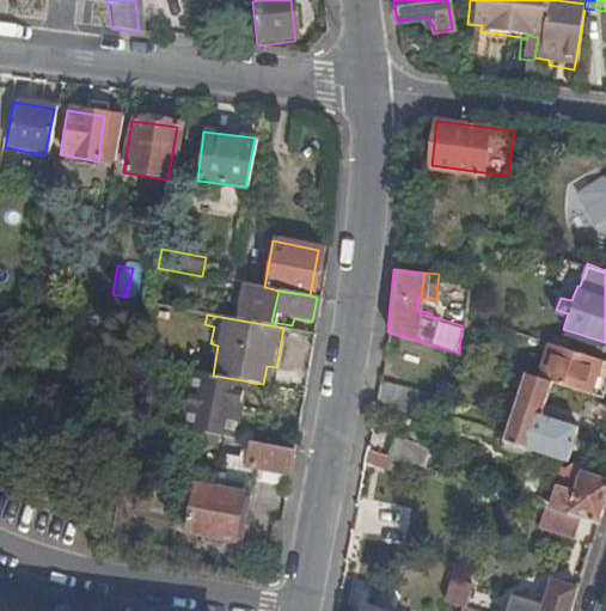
[(65,333),(62,347),(74,349),(77,335),(65,333)]
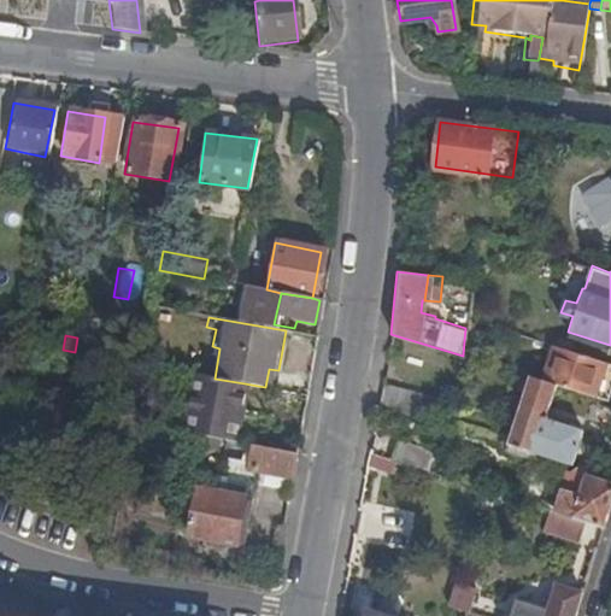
[(594,396),(605,362),(554,346),(542,380),(553,383),(594,396)]
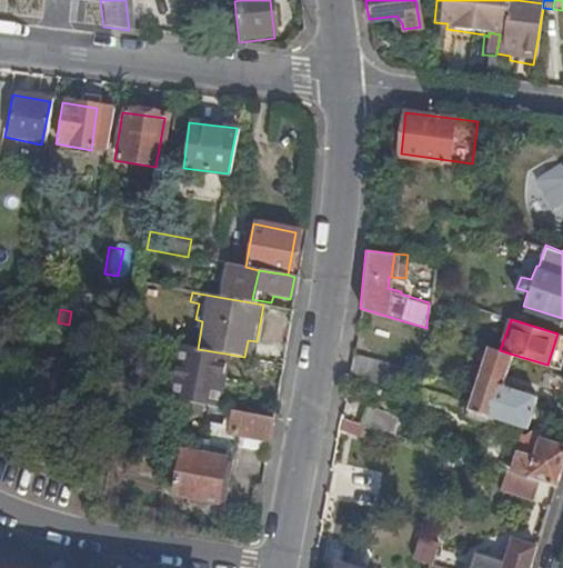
[(559,368),(562,349),(562,335),(558,334),(548,365),(559,368)]
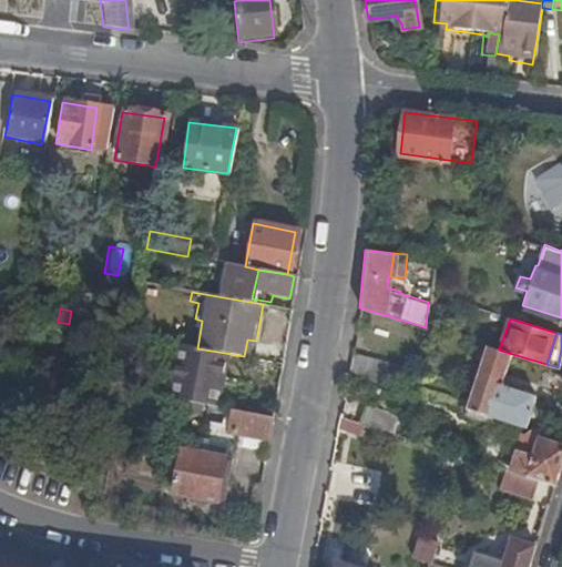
[(244,356),(253,358),(256,341),(247,340),(244,356)]
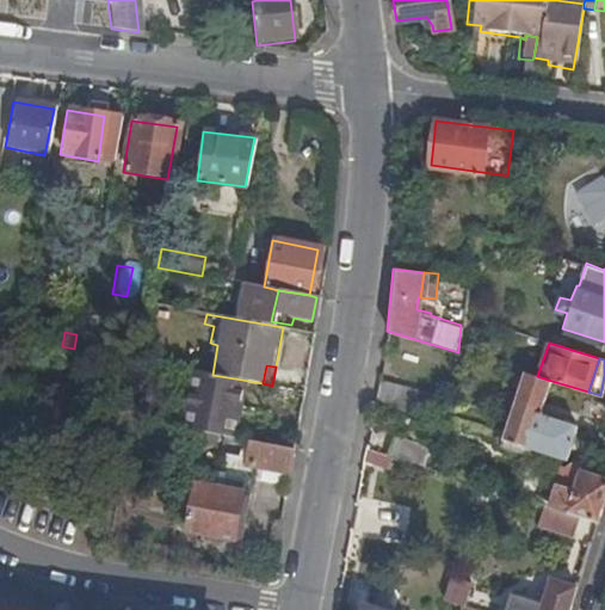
[(242,380),(213,375),(191,370),(181,429),(195,431),(213,435),(232,438),(242,380)]
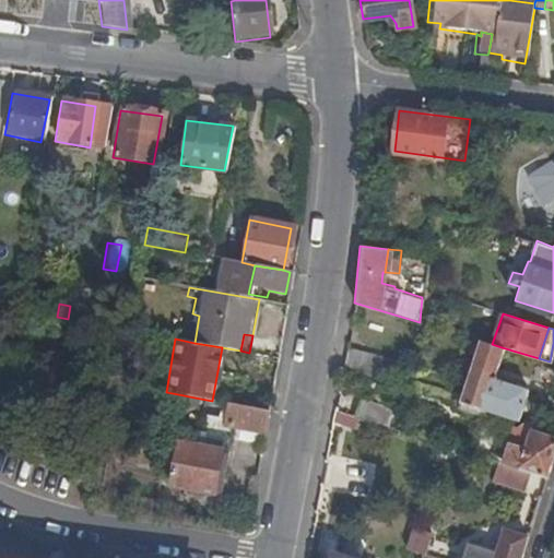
[(492,344),(478,340),(457,408),(481,416),(483,410),(516,419),(525,390),(492,378),(502,347),(492,344)]
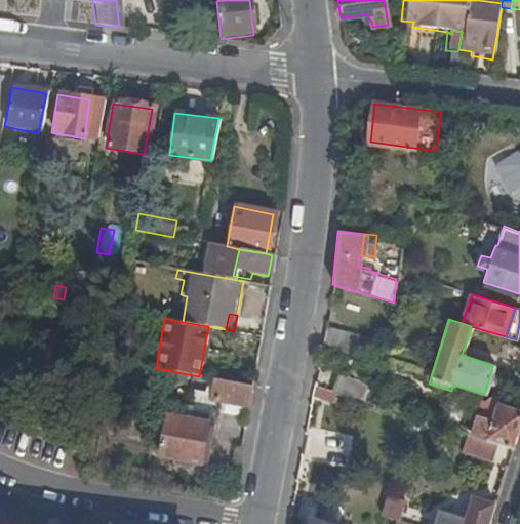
[(325,326),(322,344),(336,348),(343,330),(325,326)]
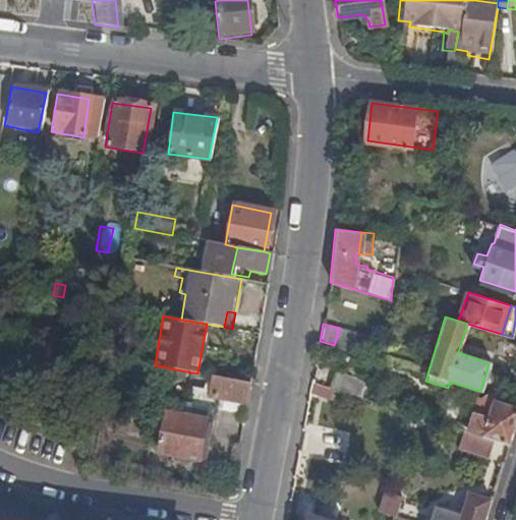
[(340,328),(334,345),(365,355),(370,338),(340,328)]
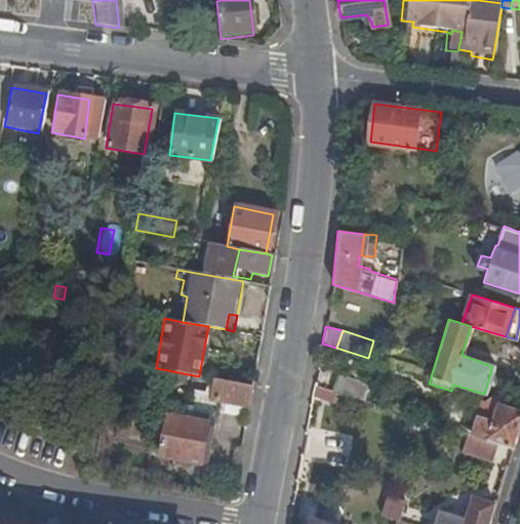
[(368,358),(380,362),(385,344),(373,340),(368,358)]
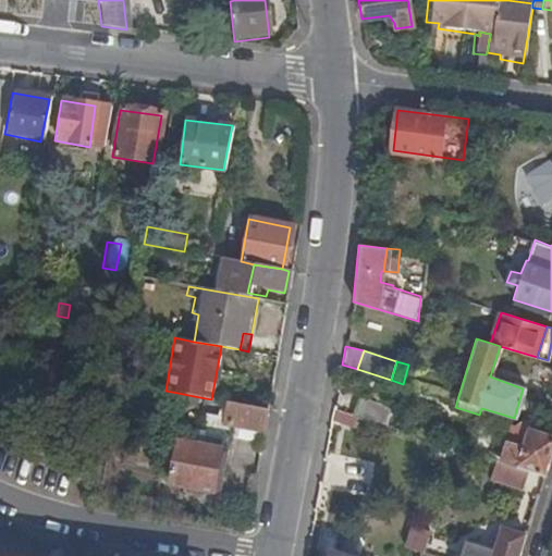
[(193,403),(194,396),(178,393),(176,399),(193,403)]
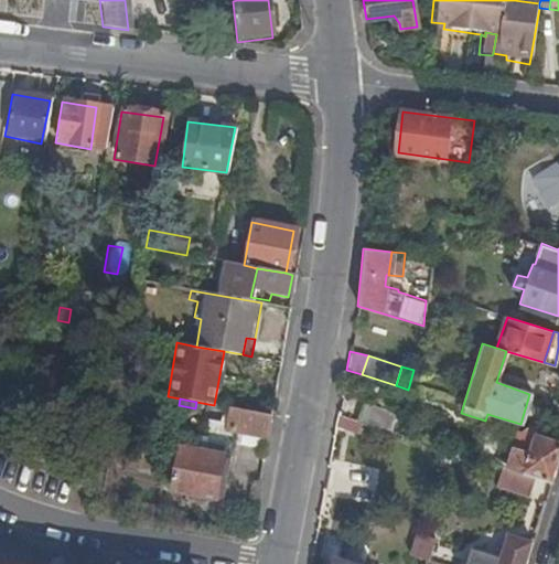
[(362,403),(356,419),(390,431),(395,414),(362,403)]
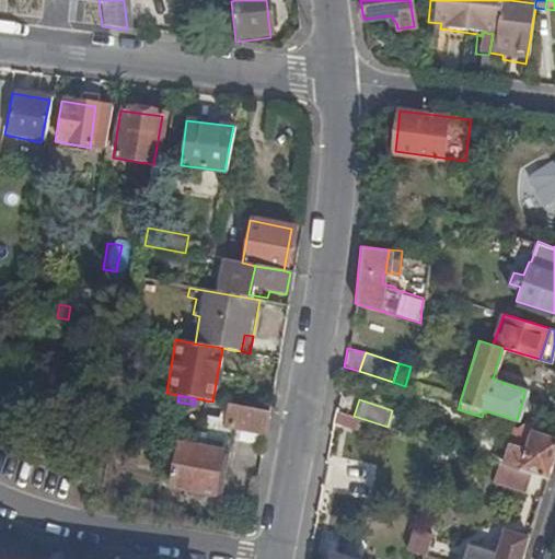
[(231,439),(259,444),(265,412),(221,404),(218,421),(201,418),(200,426),(177,421),(176,428),(192,431),(231,439)]
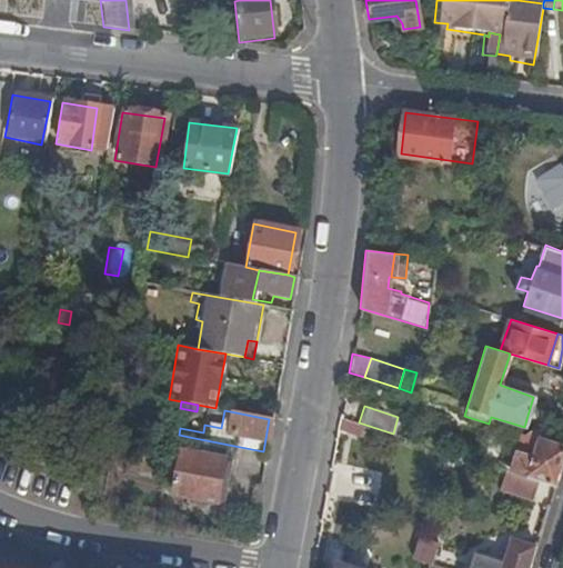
[(562,446),(562,437),(541,430),(540,434),(538,438),(562,446)]
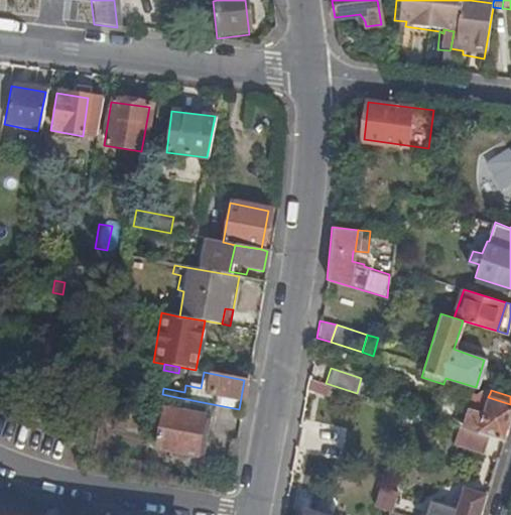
[(502,440),(510,410),(510,404),(488,397),(490,393),(485,391),(477,394),(472,392),(461,427),(491,437),(502,440)]
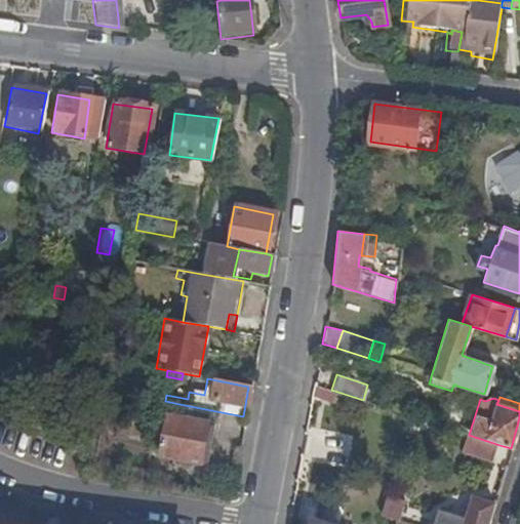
[(214,425),(216,411),(180,404),(177,417),(214,425)]
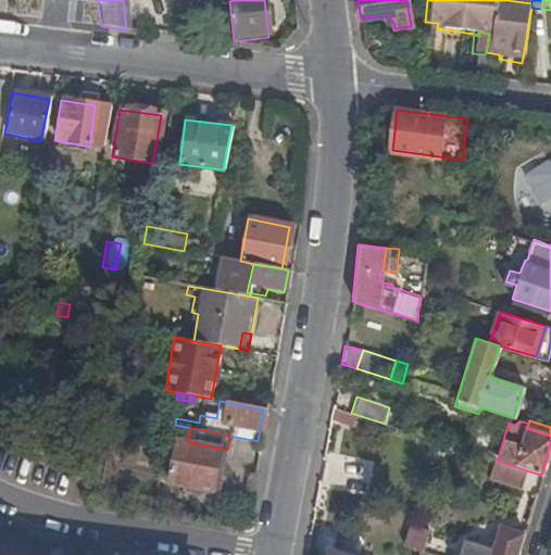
[(224,466),(227,450),(188,442),(175,439),(167,483),(211,492),(215,464),(224,466)]
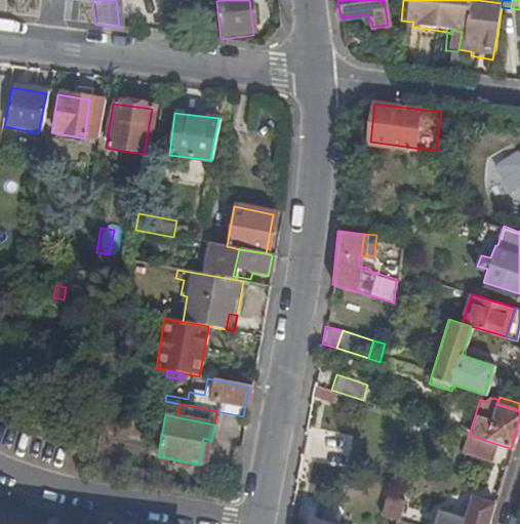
[(494,461),(500,445),(469,435),(467,434),(463,451),(494,461)]
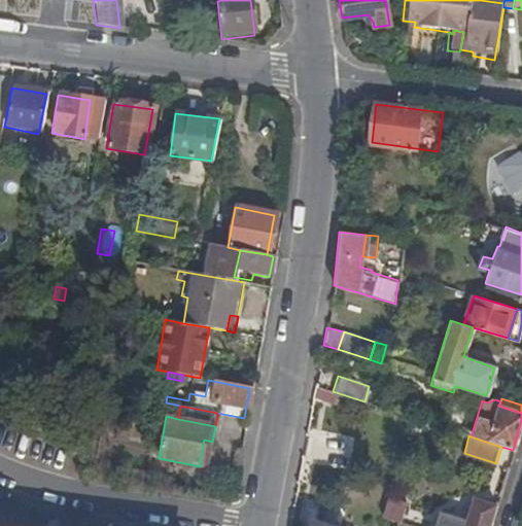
[(388,496),(381,518),(394,522),(397,523),(405,501),(388,496)]
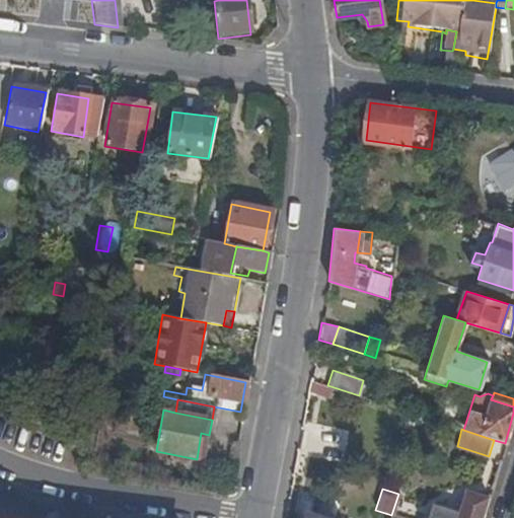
[(481,517),(488,499),(466,491),(460,511),(433,502),(427,517),(481,517)]
